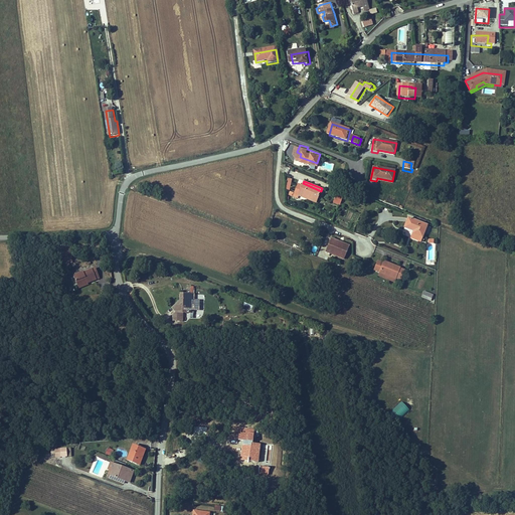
[(298,195),(303,197),(305,194),(318,199),(321,191),(303,183),(302,185),(298,195)]
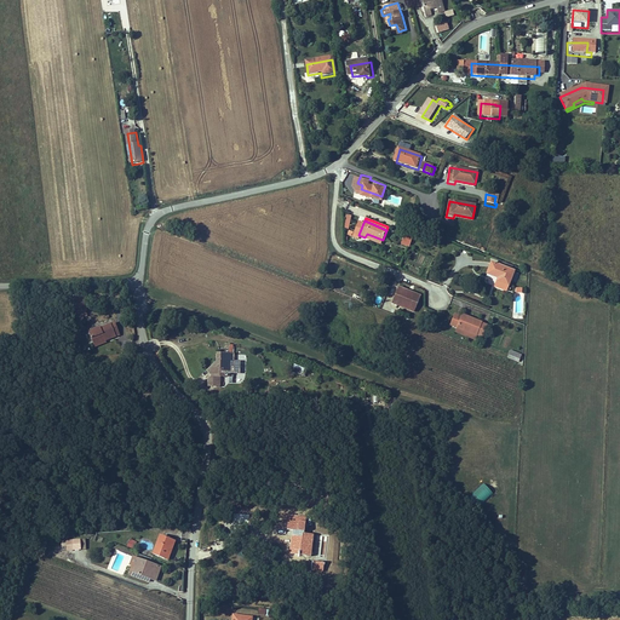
[(380,245),(383,240),(367,234),(365,237),(380,245)]
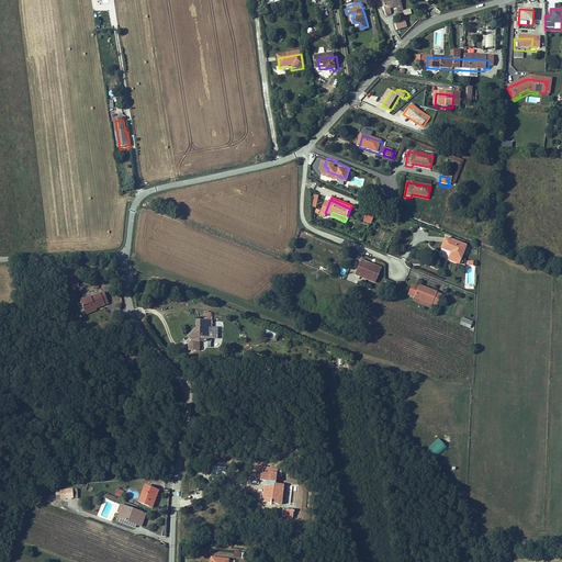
[(373,215),(367,213),(363,222),(370,225),(373,215)]
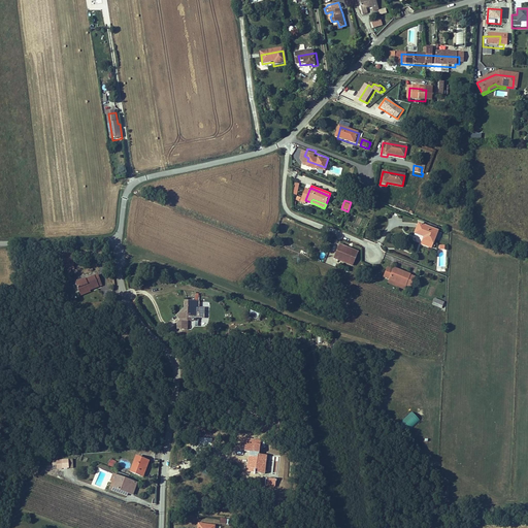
[(429,249),(436,230),(418,223),(414,233),(422,237),(421,239),(422,239),(420,244),(429,249)]
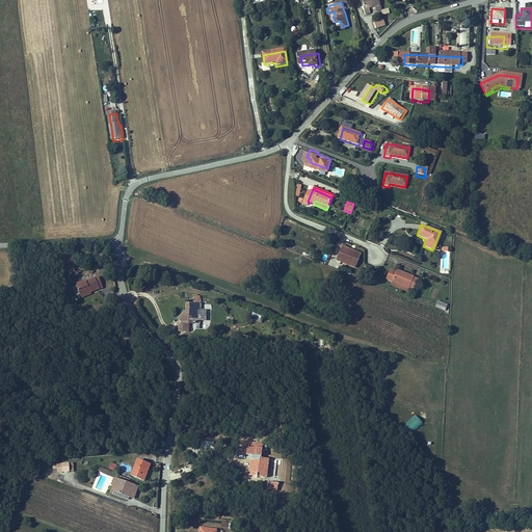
[(334,260),(338,261),(339,259),(352,264),(357,253),(339,245),(334,260)]
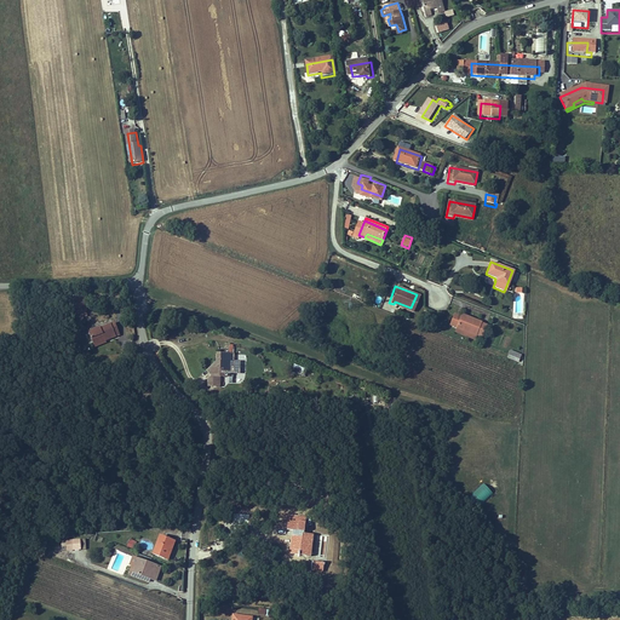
[(78,293),(87,292),(86,288),(74,291),(76,309),(80,309),(78,293)]
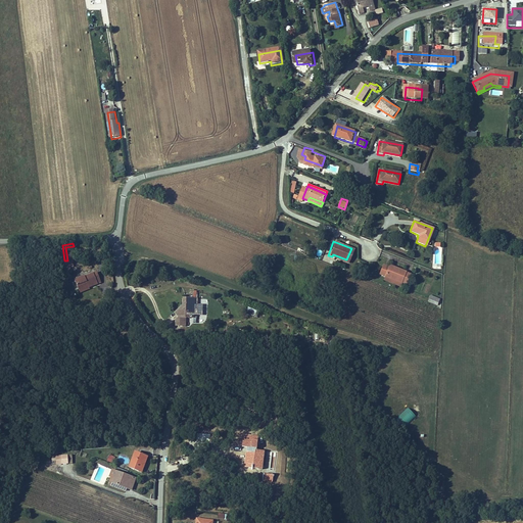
[(74,246),(65,247),(67,260),(75,259),(74,246)]
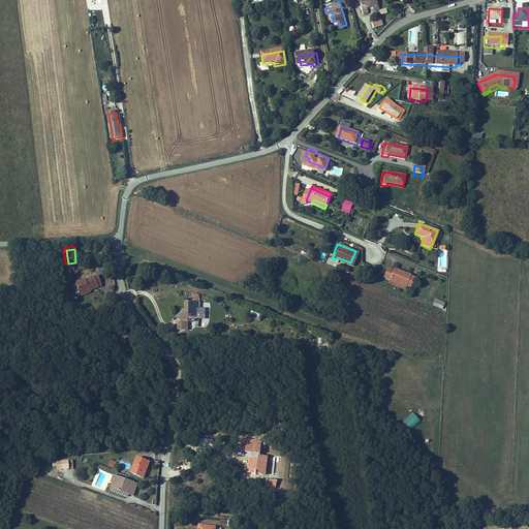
[(350,262),(337,257),(336,259),(349,266),(350,262)]
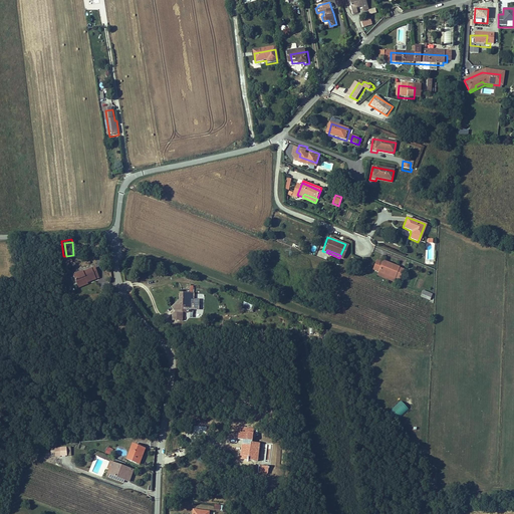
[(374,262),(371,269),(378,272),(394,278),(397,270),(398,269),(381,263),(380,264),(374,262)]
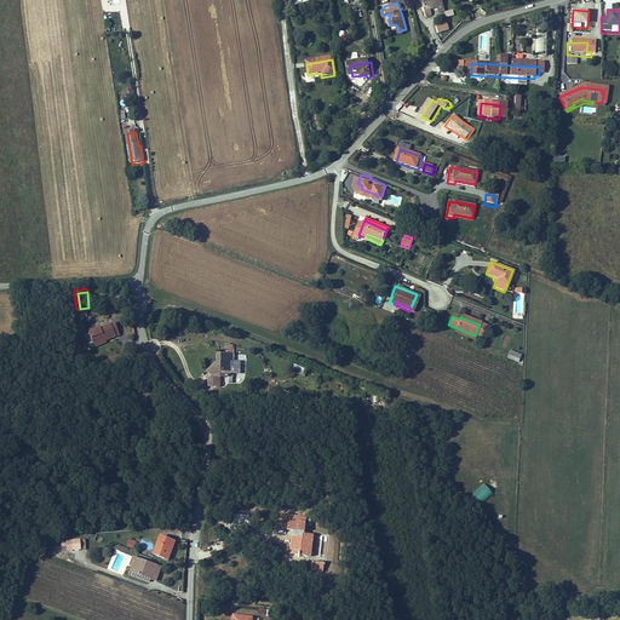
[(119,337),(114,322),(101,327),(99,326),(87,329),(91,340),(104,337),(105,340),(119,337)]
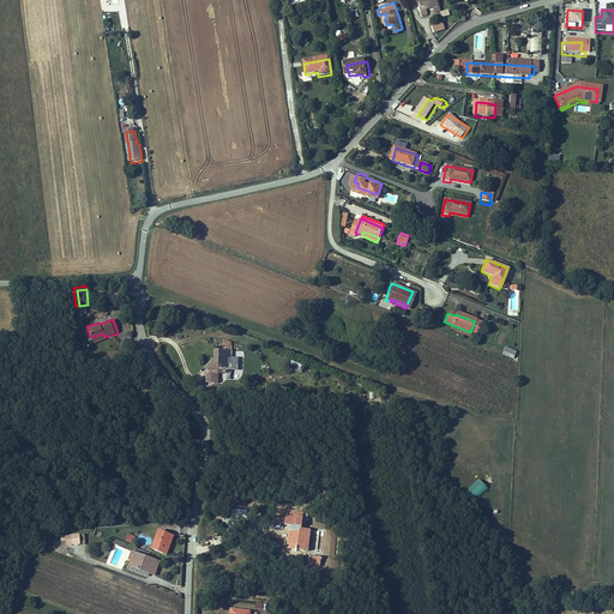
[(480,324),(474,323),(470,332),(475,335),(480,324)]
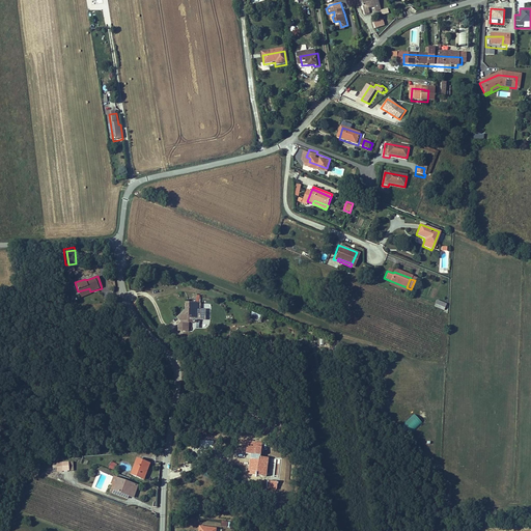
[(407,287),(391,281),(389,285),(404,291),(407,287)]
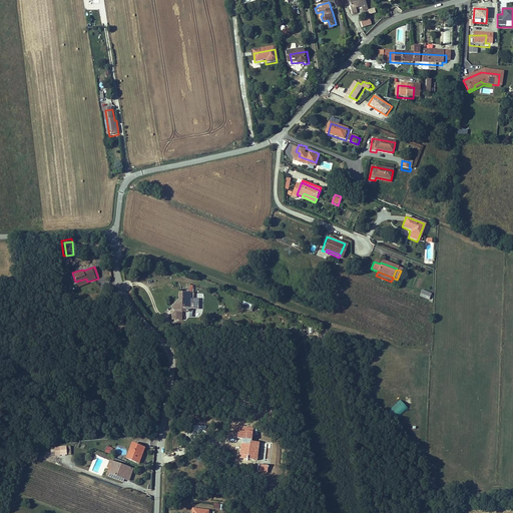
[(179,313),(171,319),(171,323),(179,323),(179,317),(182,317),(183,315),(184,315),(184,317),(187,317),(187,315),(190,315),(190,306),(192,306),(192,298),(180,298),(179,313)]
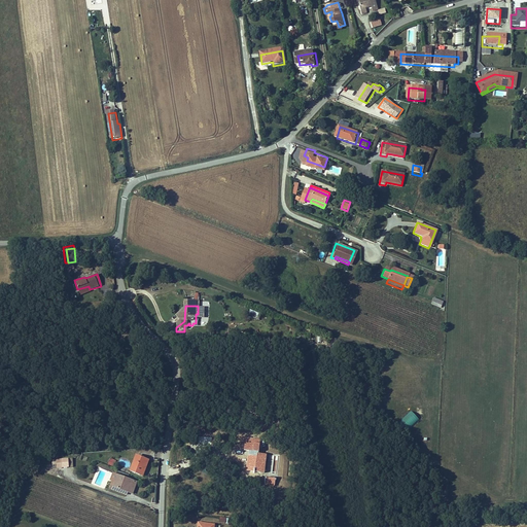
[(407,431),(419,420),(411,411),(398,423),(407,431)]
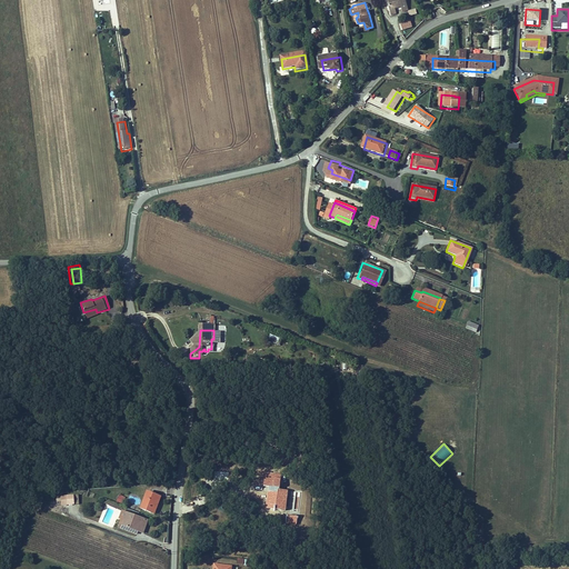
[(275,509),(286,511),(288,491),(279,490),(280,479),(275,478),(276,475),(266,472),(263,486),(269,487),(269,491),(262,491),(260,508),(266,508),(266,511),(273,512),(273,511),(275,511),(275,509)]
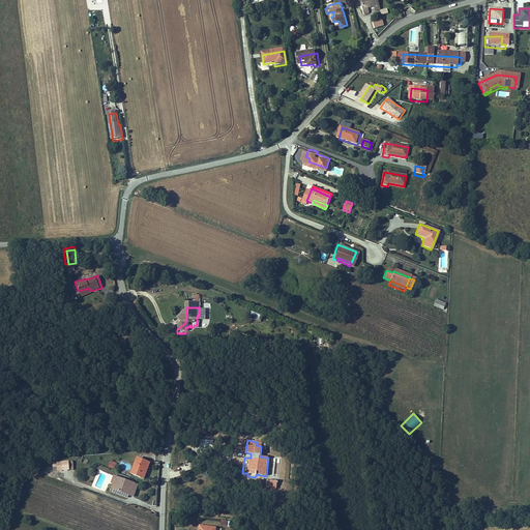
[(144,478),(145,474),(142,473),(143,470),(146,471),(149,463),(137,458),(130,473),(144,478)]
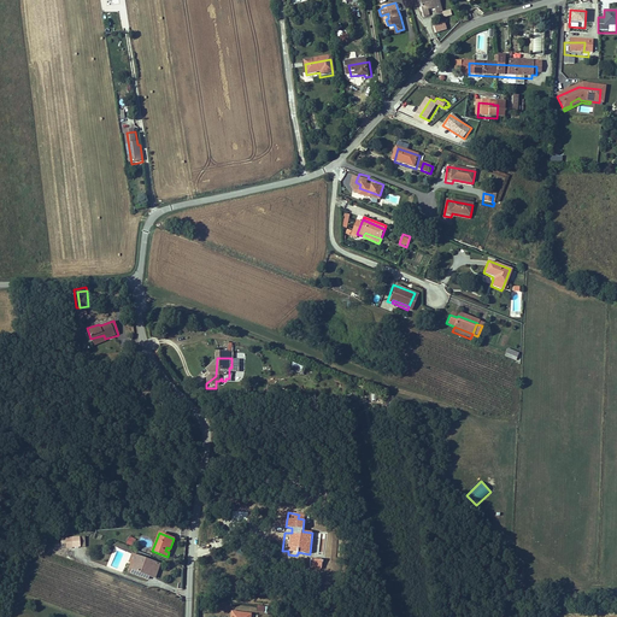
[(80,538),(66,539),(66,544),(66,548),(81,547),(80,538)]
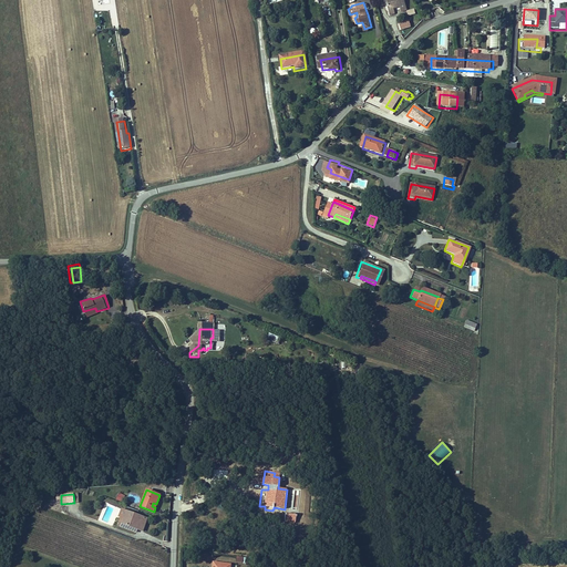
[(146,518),(122,509),(120,516),(121,517),(124,518),(122,523),(137,529),(142,531),(146,518)]
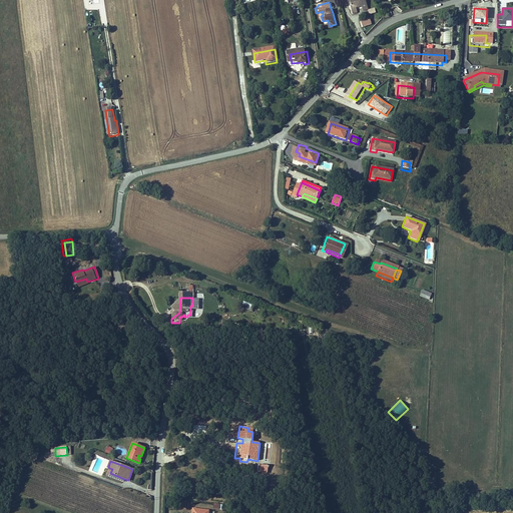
[(112,469),(109,468),(107,475),(123,481),(124,479),(110,473),(112,469)]
